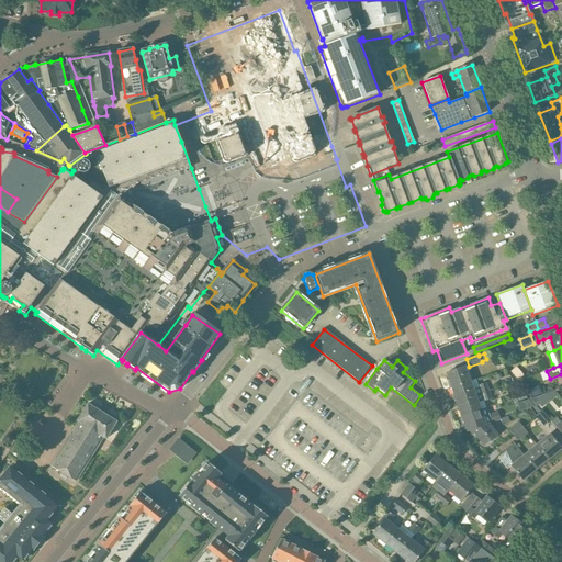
[(470,382),(470,381),(464,367),(447,373),(452,389),(470,382)]
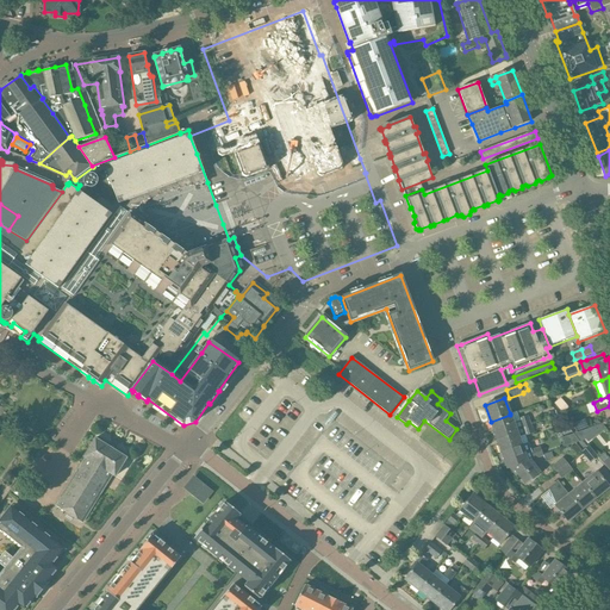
[(568,409),(561,399),(554,404),(562,414),(568,409)]
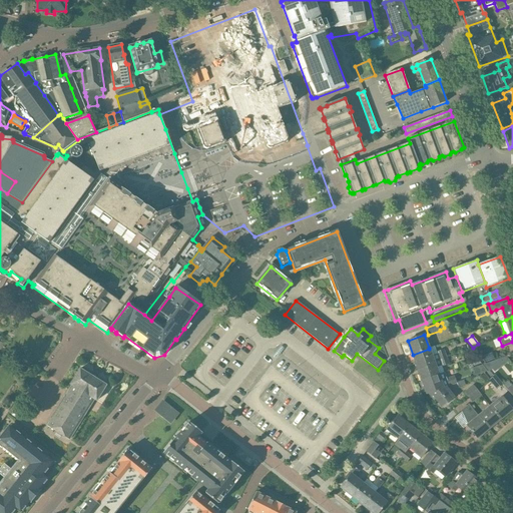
[(429,349),(413,355),(418,368),(447,357),(444,350),(437,353),(437,354),(432,356),(429,349)]
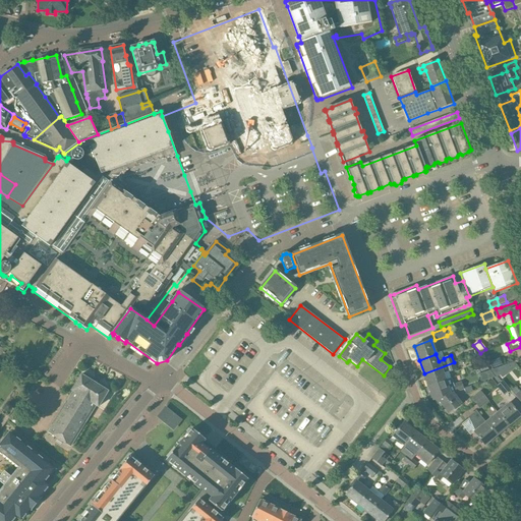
[(503,365),(500,358),(490,361),(493,368),(503,365)]
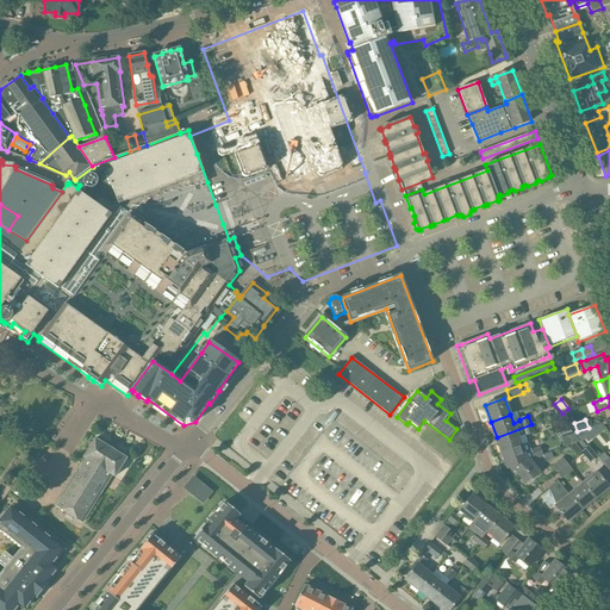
[(531,424),(497,437),(502,453),(522,446),(518,437),(524,435),(526,436),(534,434),(531,424)]
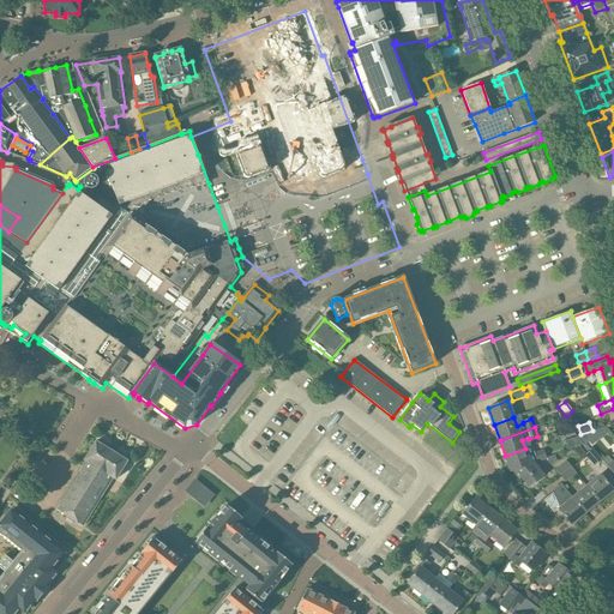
[(579,434),(577,437),(583,445),(584,446),(589,443),(583,435),(581,435),(579,434)]
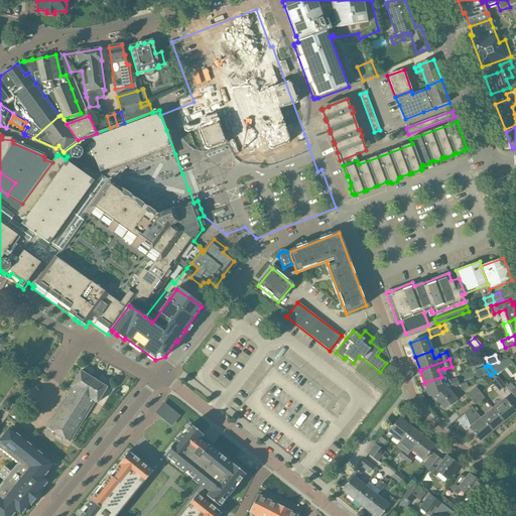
[(183,366),(180,370),(195,379),(198,375),(183,366)]
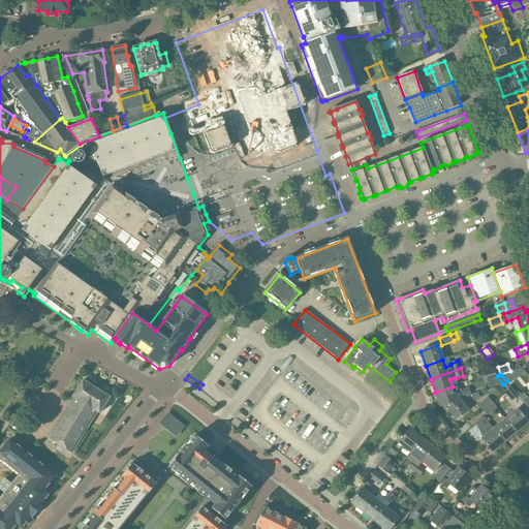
[(497,376),(493,378),(496,385),(502,383),(497,376)]
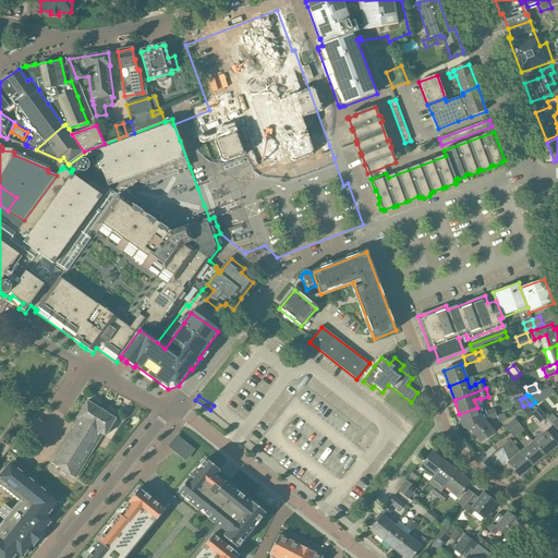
[(79,420),(51,463),(75,478),(102,435),(104,436),(105,437),(106,435),(114,421),(116,421),(116,420),(114,419),(88,402),(87,401),(86,402),(77,417),(76,419),(77,420),(77,419),(79,420)]
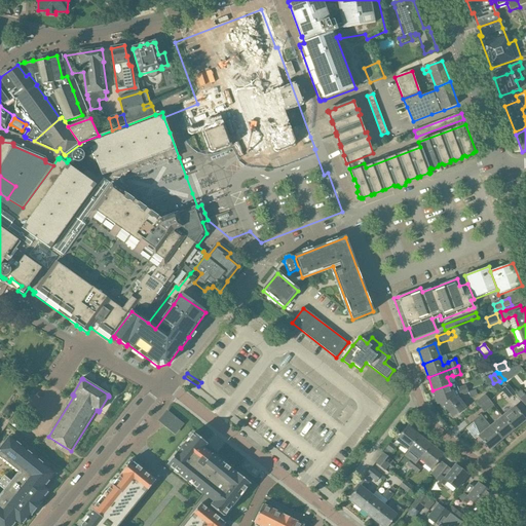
[(450,384),(433,390),(438,404),(441,403),(454,398),(456,397),(467,392),(465,385),(458,388),(456,382),(450,384)]
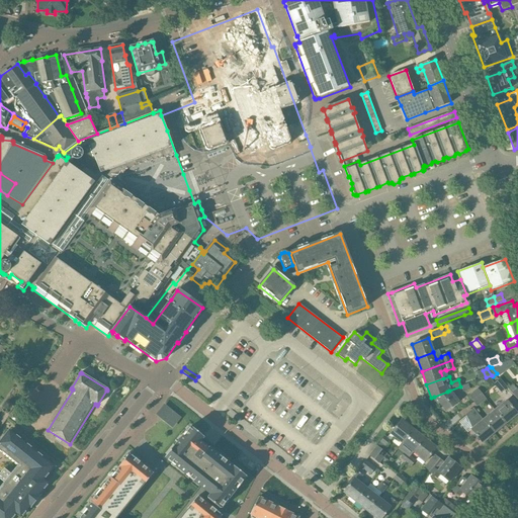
[(508,387),(500,378),(494,383),(502,394),(508,387)]
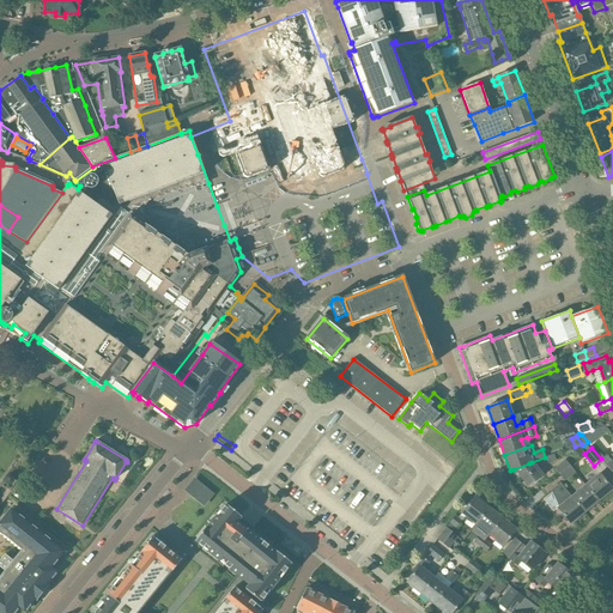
[(608,456),(601,461),(612,474),(612,473),(612,454),(610,457),(608,456)]
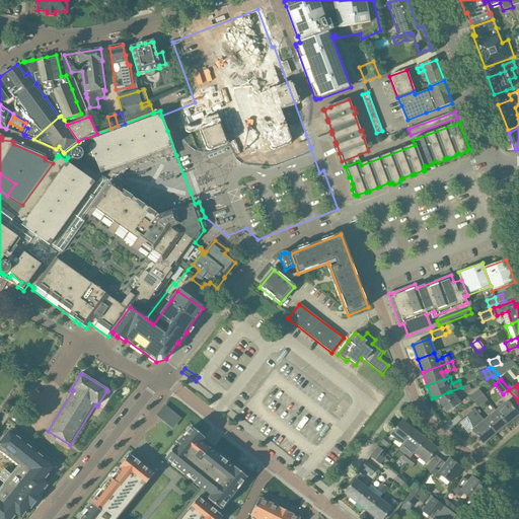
[(468,397),(473,402),(483,394),(478,389),(468,397)]
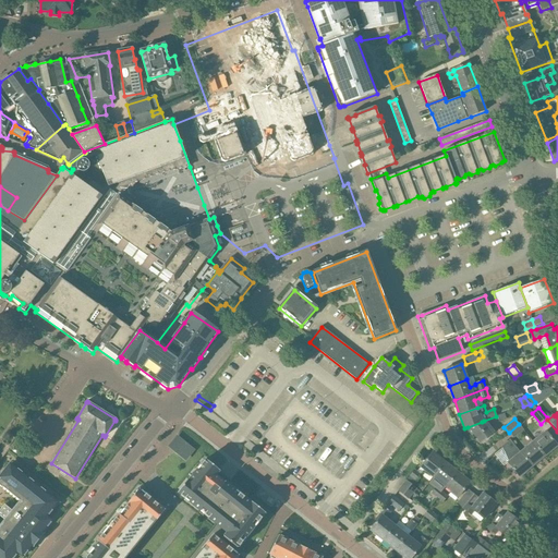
[(468,427),(480,443),(493,432),(484,421),(482,422),(468,427)]
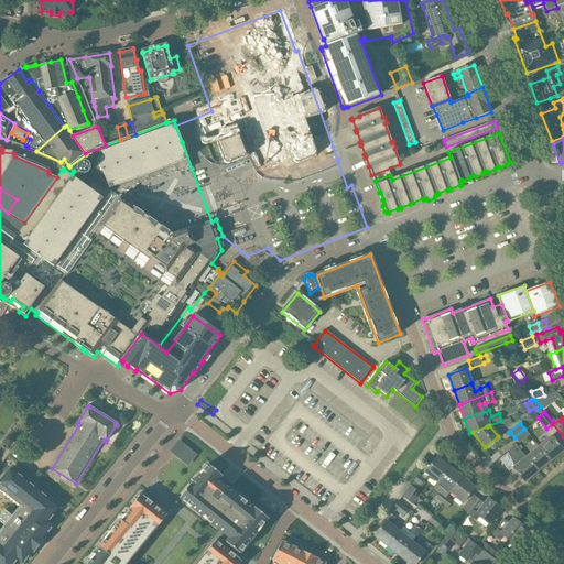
[(530,434),(524,429),(514,437),(519,443),(530,434)]
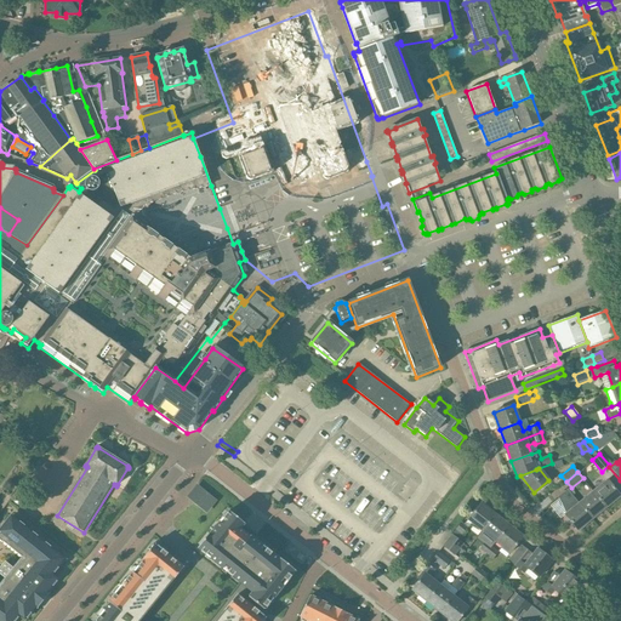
[(608,480),(593,493),(605,507),(613,501),(614,502),(620,496),(608,480)]
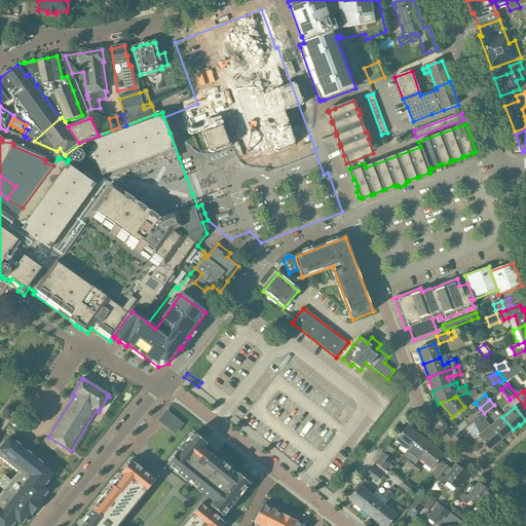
[(167,412),(160,421),(175,433),(182,424),(167,412)]
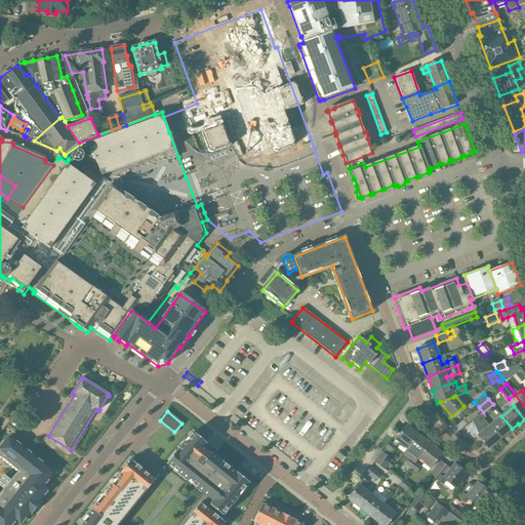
[(480,414),(472,420),(479,435),(477,436),(488,449),(493,445),(492,444),(499,438),(489,426),(483,417),(480,414)]
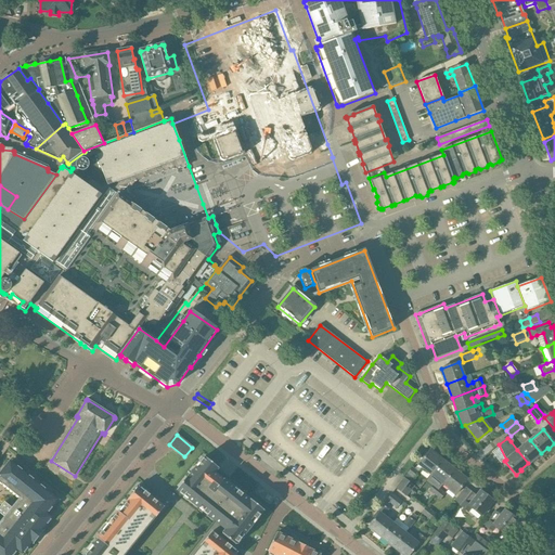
[(530,440),(517,450),(528,463),(536,457),(537,459),(541,454),(541,453),(530,440)]
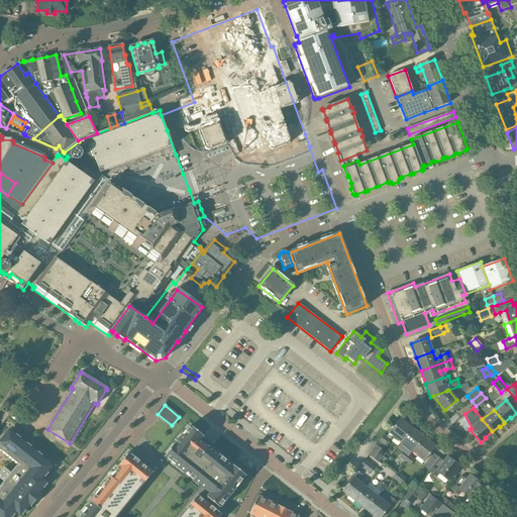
[(390,433),(402,442),(412,429),(400,420),(390,433)]
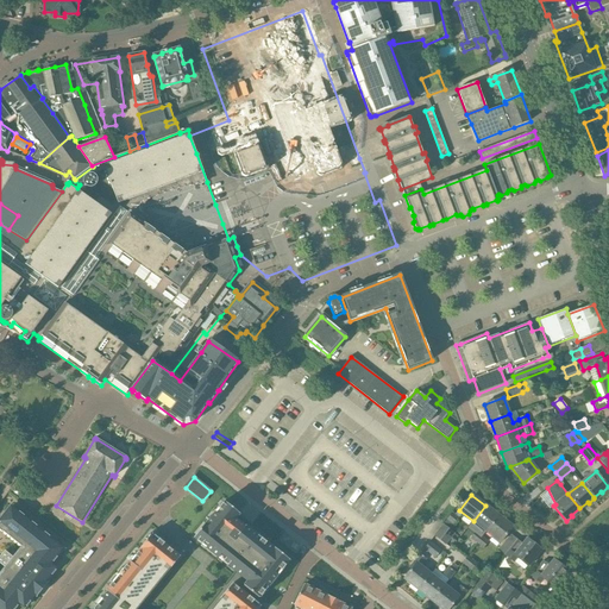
[(206,522),(194,538),(202,545),(203,542),(208,545),(206,548),(219,558),(221,556),(225,559),(223,562),(248,582),(244,586),(258,598),(264,591),(262,589),(265,584),(268,586),(277,575),(275,572),(278,567),(282,570),(289,560),(275,548),(274,548),(262,539),(259,541),(255,538),(257,535),(246,527),(249,522),(248,521),(248,522),(238,515),(239,514),(224,502),(219,508),(221,510),(218,515),(215,513),(207,523),(206,522)]
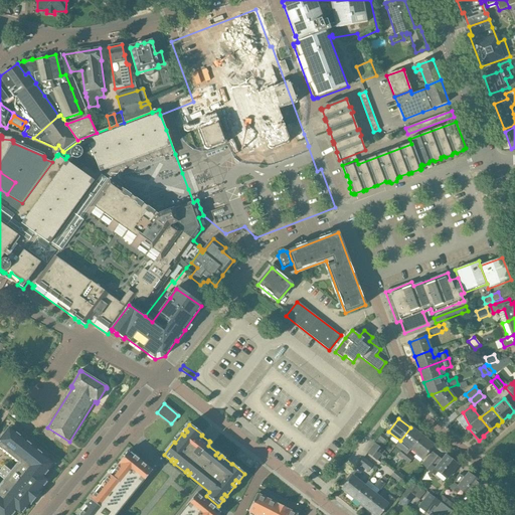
[(400,441),(394,448),(400,452),(402,450),(408,454),(411,450),(422,437),(410,427),(400,441)]
